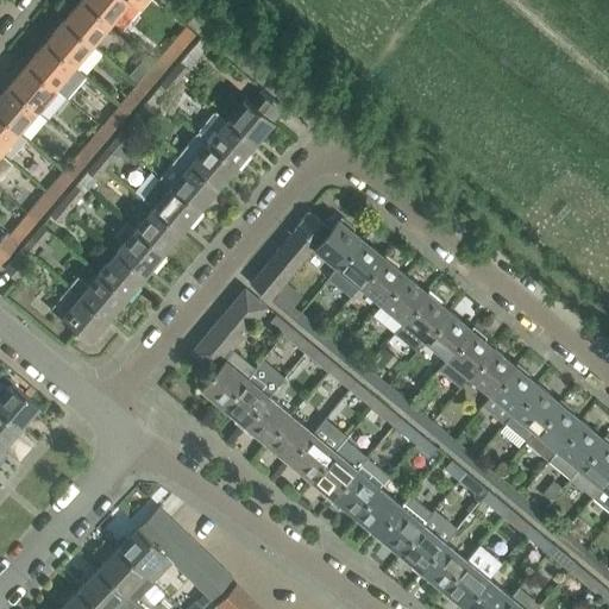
[(93,44),(111,23),(83,0),(80,0),(63,20),(93,44)]
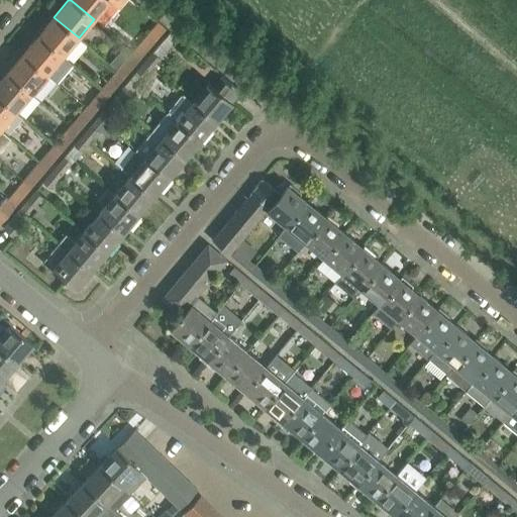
[(71,0),(94,19),(109,1),(118,9),(125,0),(71,0)]
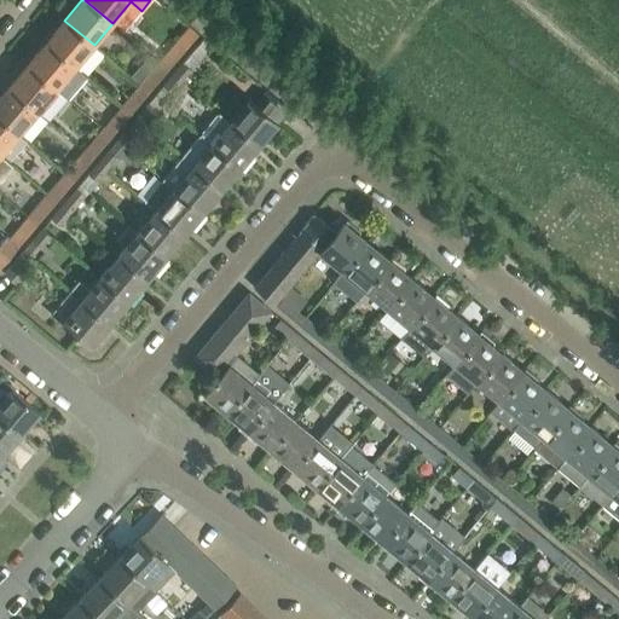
[(75,68),(94,45),(64,21),(46,42),(75,68)]
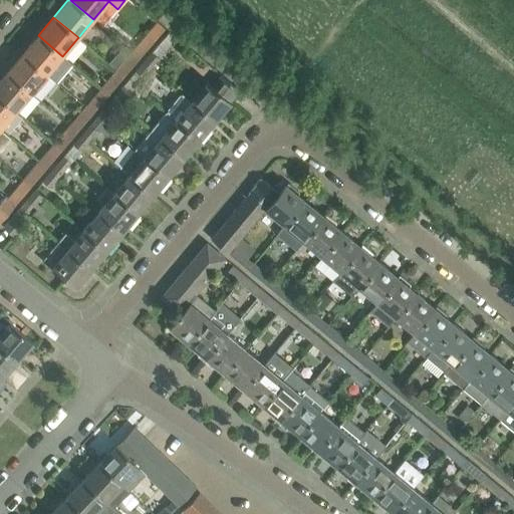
[(159,21),(133,52),(140,58),(166,27),(159,21)]
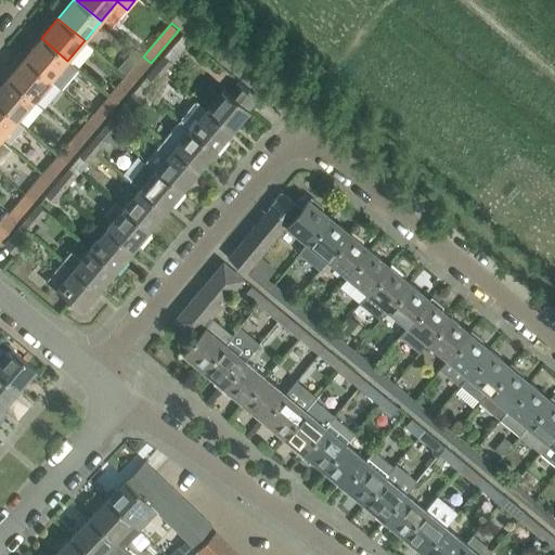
[(67,61),(41,38),(24,57),(51,80),(51,79),(62,88),(78,69),(67,61)]
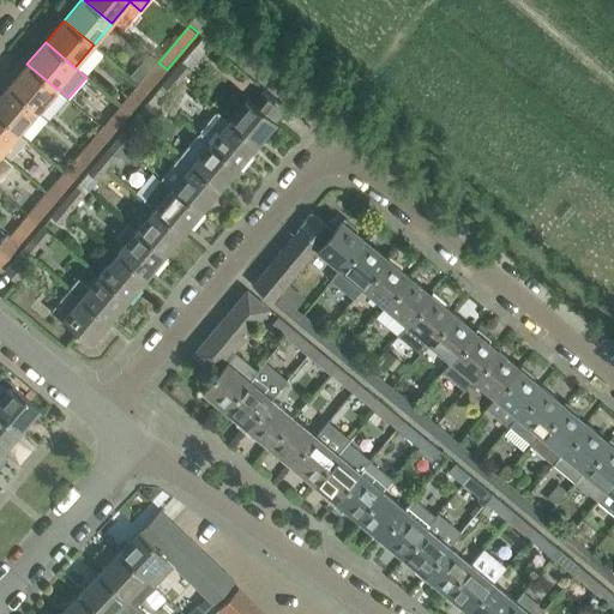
[(149,54),(130,76),(140,84),(149,91),(167,70),(158,62),(149,54)]
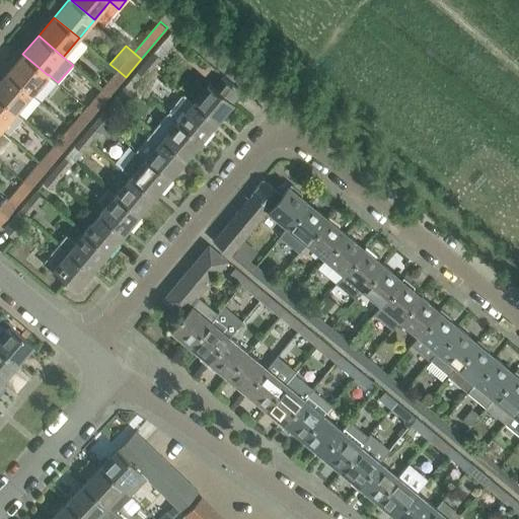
[(153,69),(163,58),(155,51),(145,62),(153,69)]
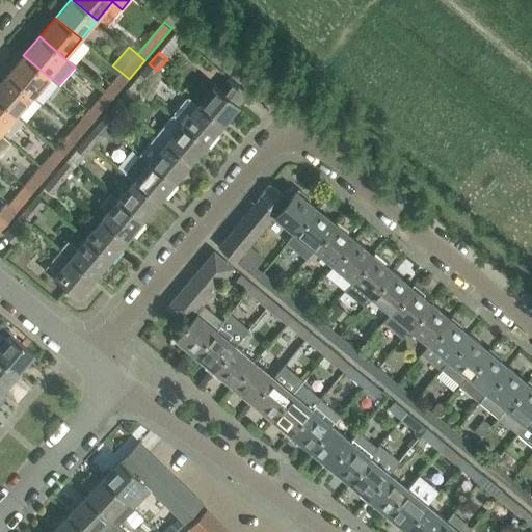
[(32,96),(49,77),(23,55),(7,75),(32,96)]
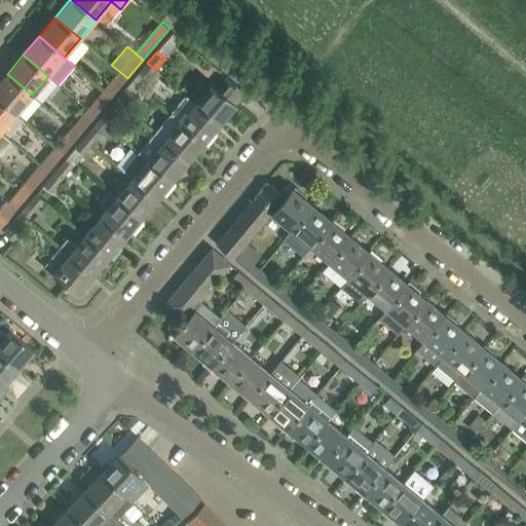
[(148,79),(155,70),(147,63),(140,72),(148,79)]
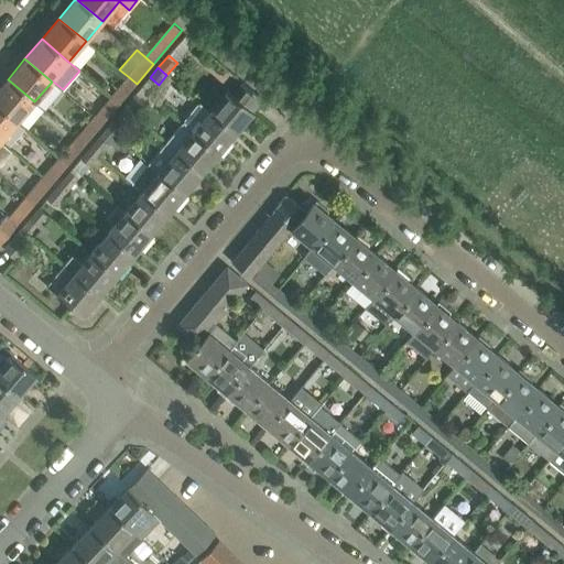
[(119,104),(137,84),(129,77),(111,98),(119,104)]
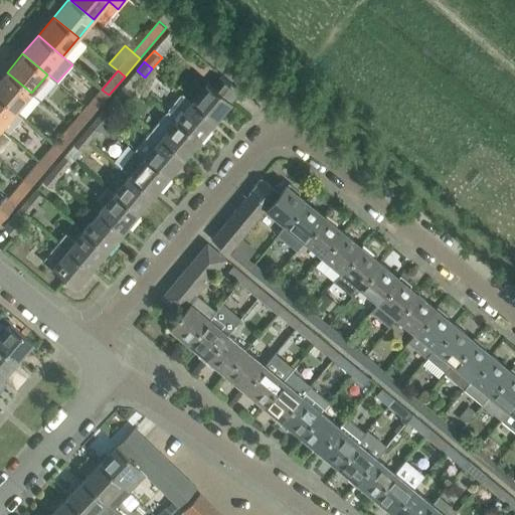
[(31,93),(7,72),(0,79),(0,98),(16,112),(31,93)]
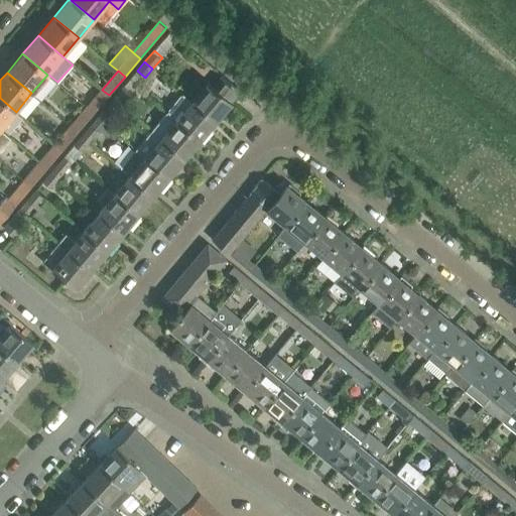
[(230,101),(239,90),(222,76),(213,87),(207,82),(191,100),(190,101),(218,123),(222,118),(220,116),(232,102),(230,101)]
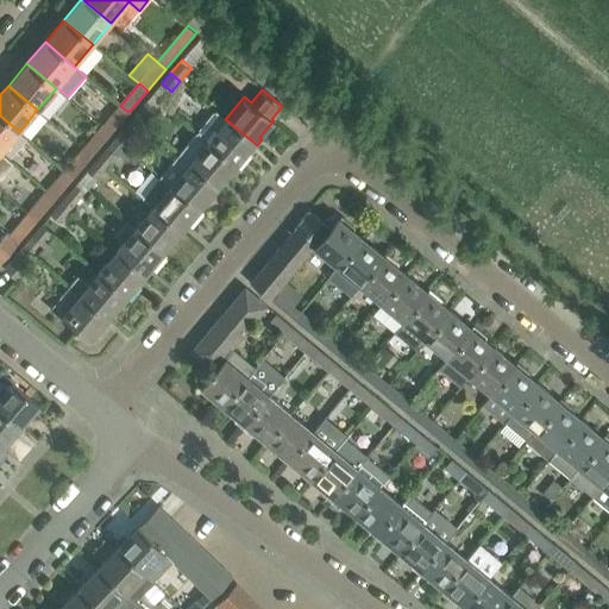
[(143,124),(152,111),(144,104),(133,117),(143,124)]
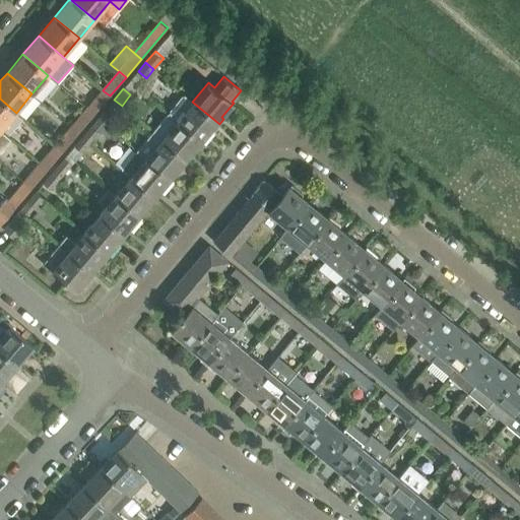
[(94,115),(110,95),(103,90),(87,109),(94,115)]
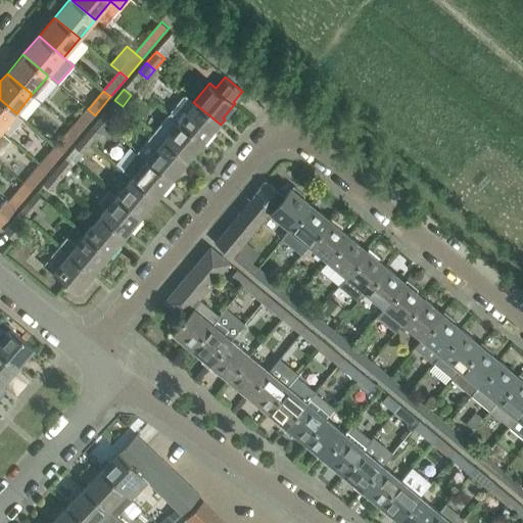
[(193,102),(194,101),(186,95),(170,114),(203,142),(215,128),(217,130),(221,125),(193,102)]
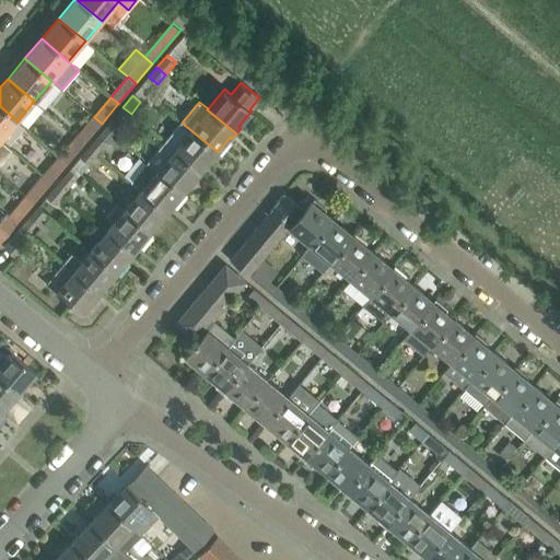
[(2,140),(18,121),(0,106),(0,141),(2,140)]
